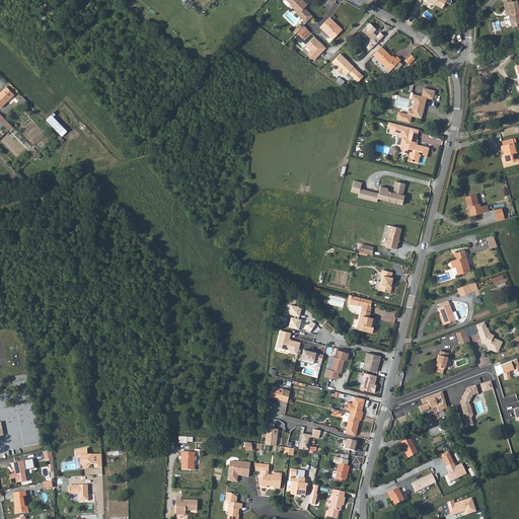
[(306,21),(312,14),(304,6),(307,2),(304,0),(287,0),(291,4),(294,8),(293,9),(298,13),(297,13),(306,21)]
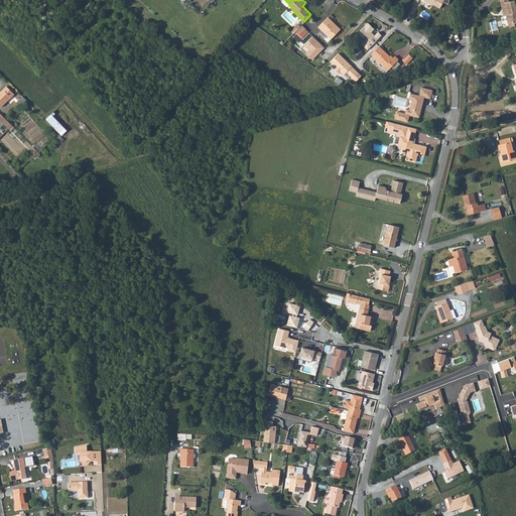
[(443,2),(447,4),(449,1),(448,0),(423,0),(432,5),(433,4),(439,8),(443,2)]
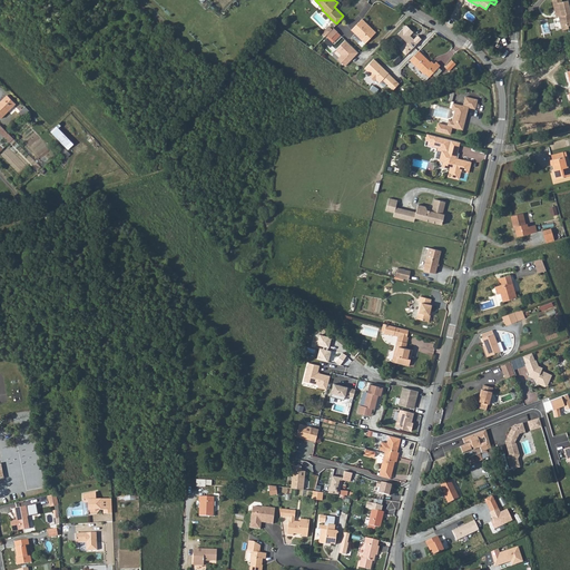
[(560,0),(551,0),(554,13),(560,12),(560,15),(558,16),(560,26),(567,23),(568,27),(569,25),(569,0),(567,0),(561,1),(560,0)]
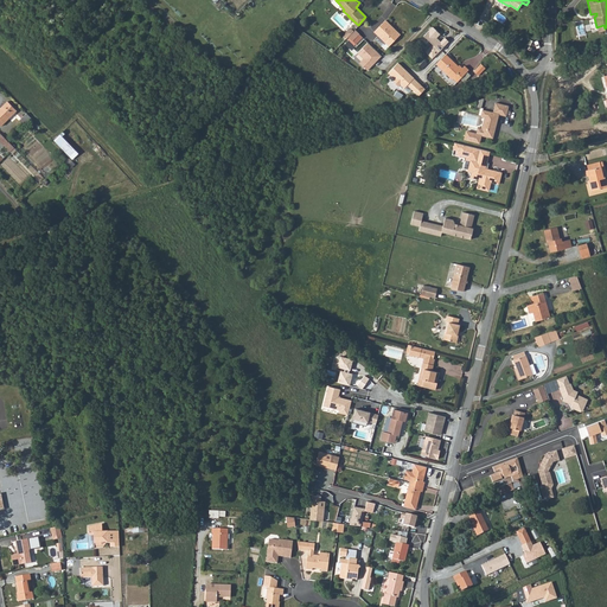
[(384,17),(372,29),(390,45),(401,33),(384,17)]
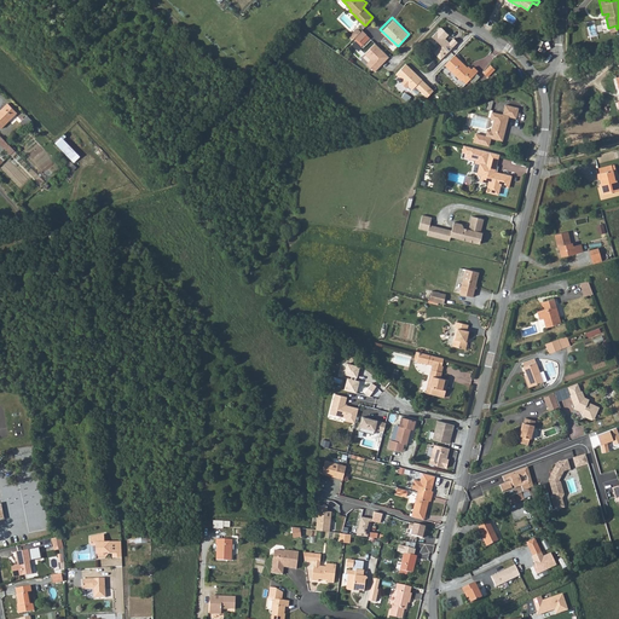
[(440,27),(433,35),(441,44),(434,52),(441,59),(458,41),(453,38),(450,41),(444,36),(447,33),(440,27)]
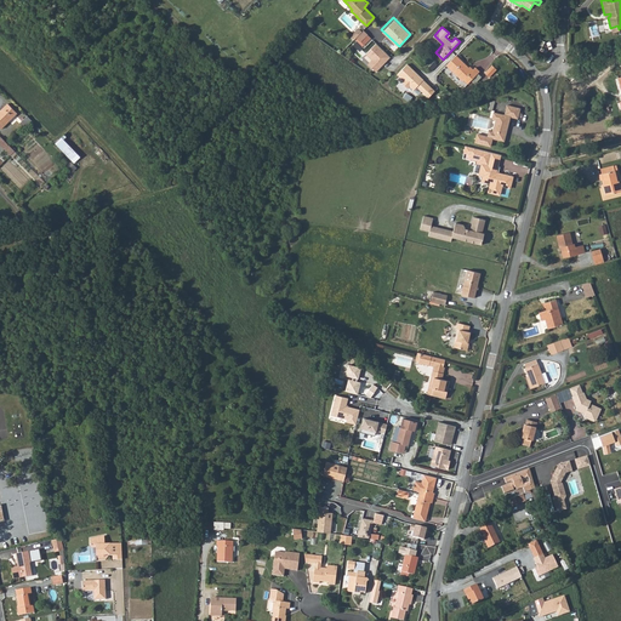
[(358,35),(357,36),(360,40),(368,33),(363,29),(363,30),(358,35)]
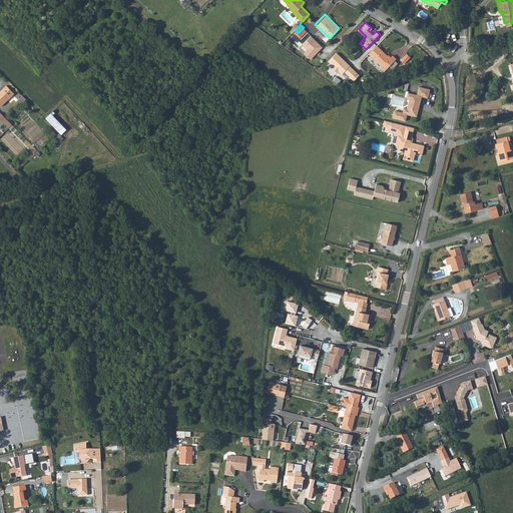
[(307,30),(304,27),(298,33),(299,34),(301,36),(307,30)]
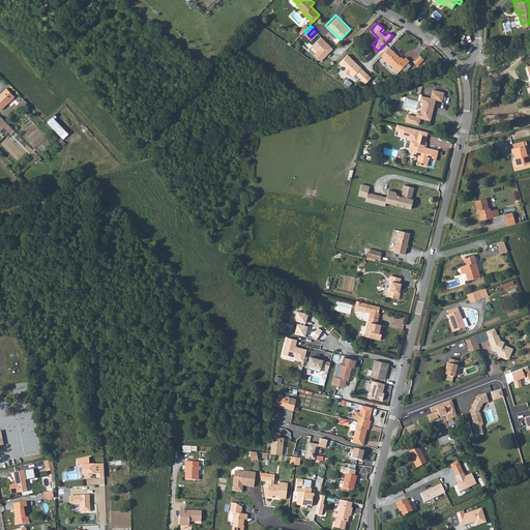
[(322,36),(313,46),(318,51),(315,54),(322,60),(325,57),(325,56),(327,54),(333,48),(322,36)]
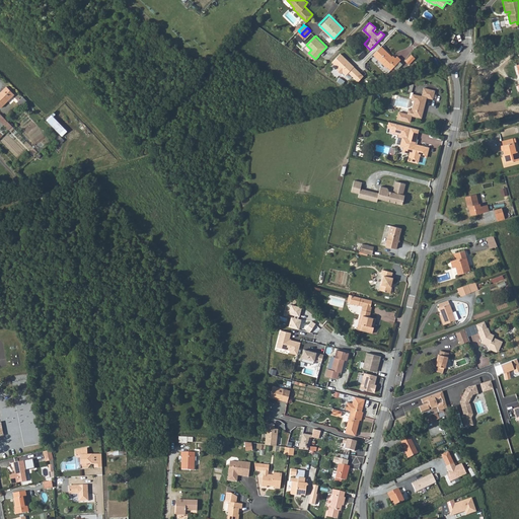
[(395,58),(394,59),(391,56),(381,47),(373,55),(386,68),(387,67),(390,70),(400,60),(397,56),(395,58)]
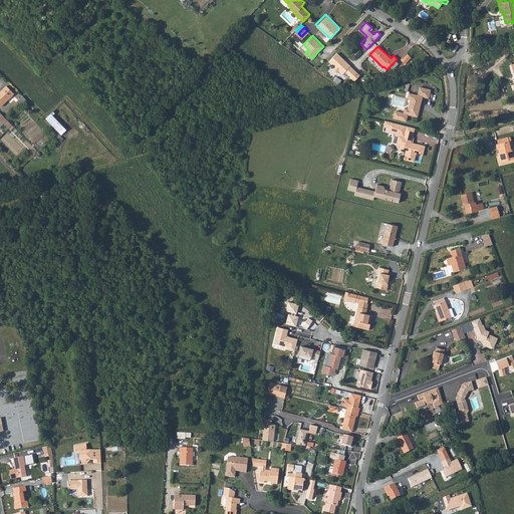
[(337,53),(328,61),(334,67),(332,69),(337,74),(339,72),(342,75),(344,73),(354,81),(360,76),(337,53)]
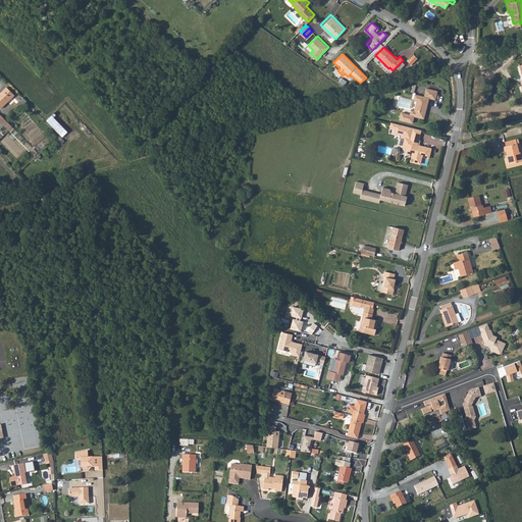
[(414,54),(408,61),(412,64),(418,57),(414,54)]
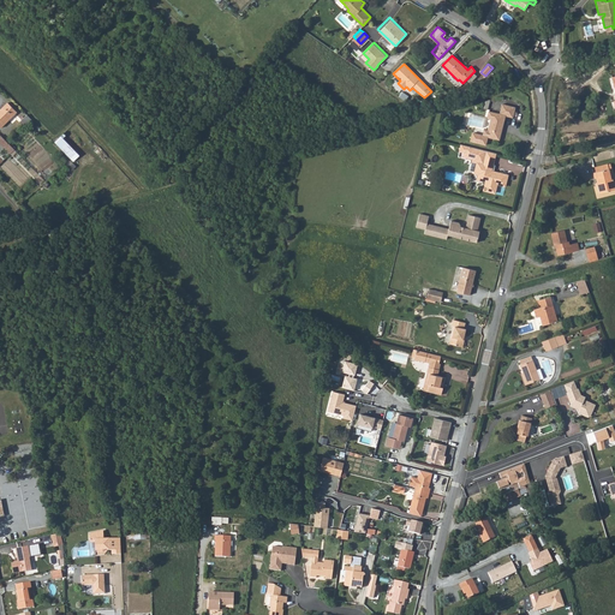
[(7,102),(0,109),(0,126),(0,127),(16,112),(7,102)]
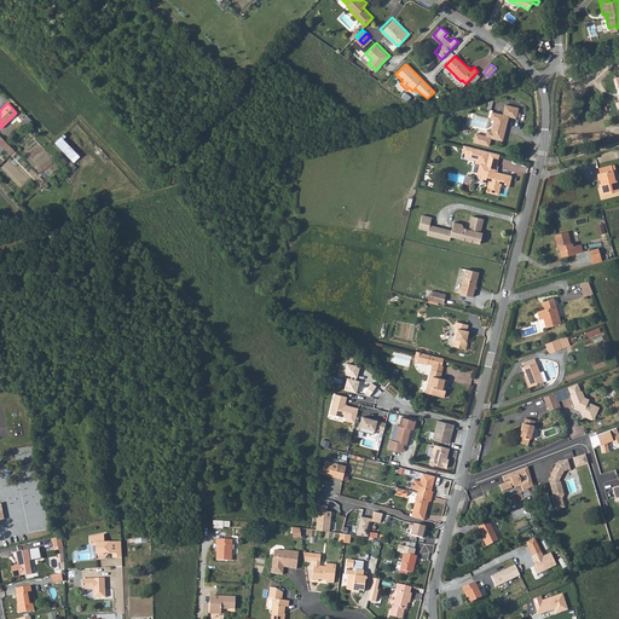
[(518,108),(504,104),(502,115),(491,111),(490,119),(492,120),(490,131),(486,131),(485,136),(475,134),(473,143),(489,146),(490,138),(502,142),(508,116),(515,119),(518,108)]
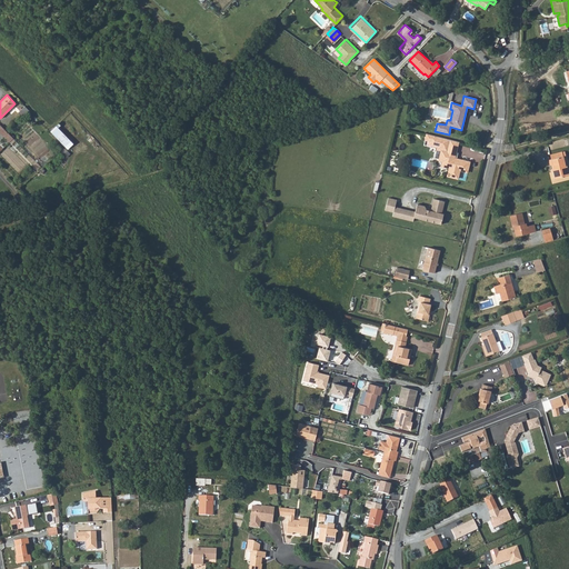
[(30,111),(25,106),(22,109),(20,108),(19,110),(20,111),(18,113),(23,119),(30,111)]
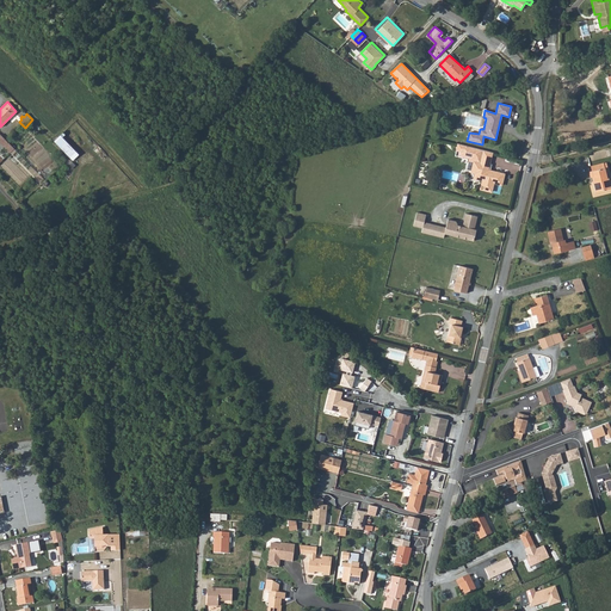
[(1,135),(0,135),(0,142),(10,152),(13,148),(8,143),(5,140),(4,139),(1,135)]
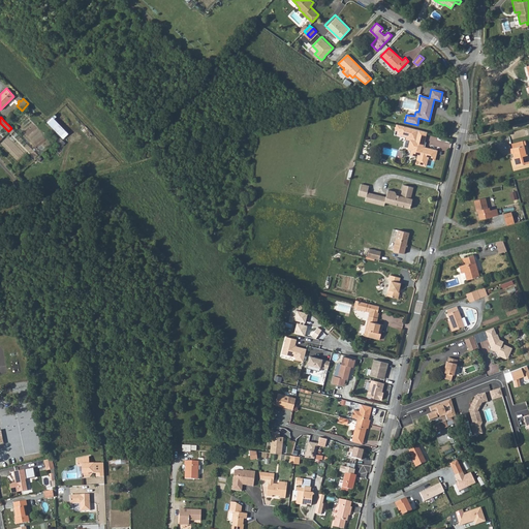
[(68,133),(53,117),(48,123),(62,138),(68,133)]
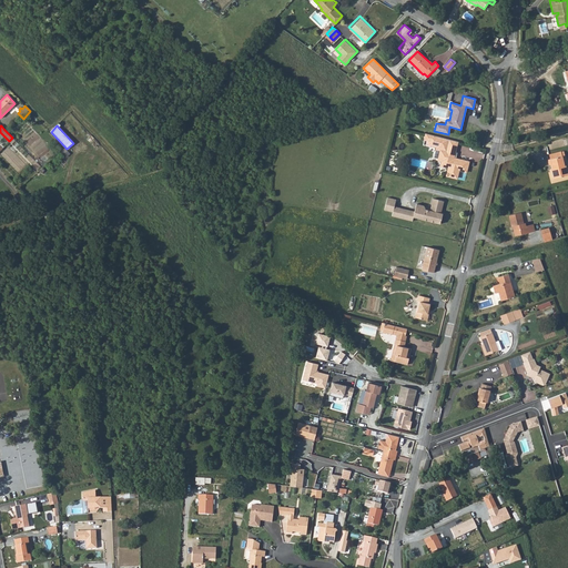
[(435,150),(440,151),(446,152),(449,140),(425,133),(423,140),(427,141),(426,145),(435,148),(435,150)]
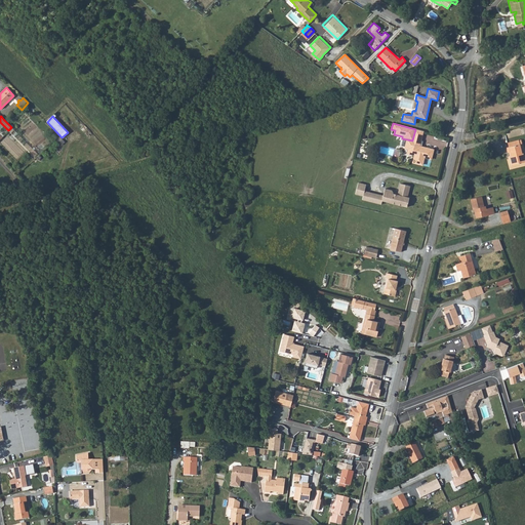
[(423,131),(415,129),(412,140),(407,139),(405,149),(409,150),(408,154),(415,156),(414,160),(417,161),(417,164),(422,165),(425,158),(431,160),(434,151),(419,147),(417,147),(418,144),(420,144),(423,131)]
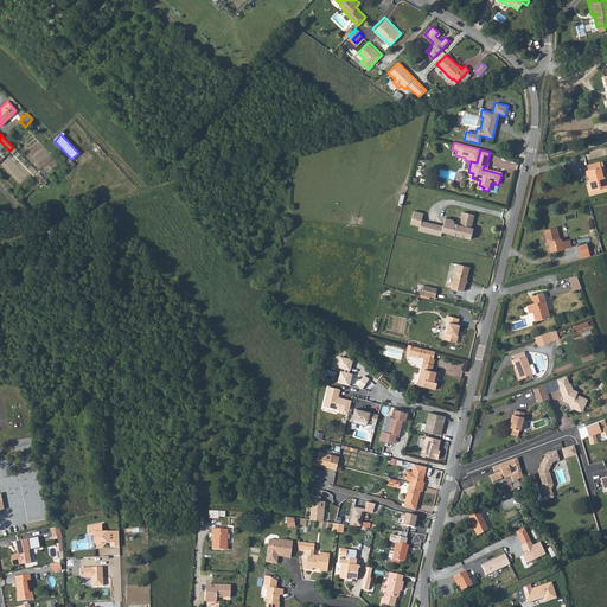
[(605,172),(602,161),(600,163),(601,166),(588,170),(586,171),(587,176),(589,176),(593,191),(606,187),(604,172),(605,172)]
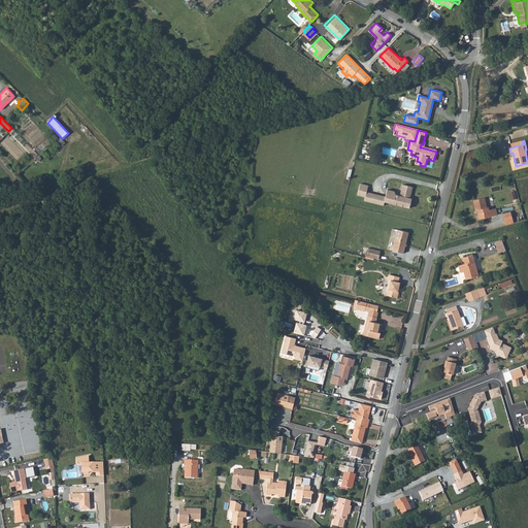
[(367,186),(360,184),(357,195),(364,197),(366,192),(367,186)]
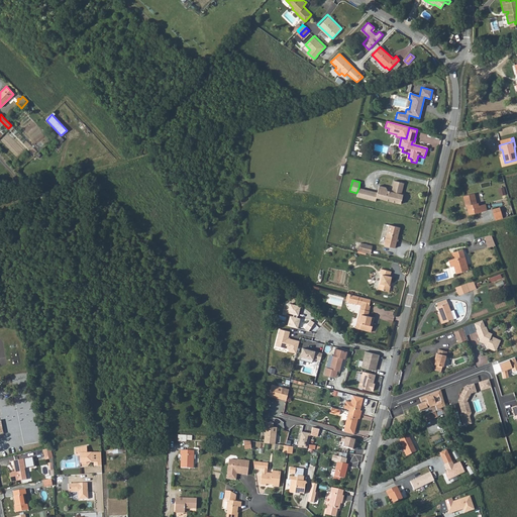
[(400,197),(401,194),(403,183),(394,181),(391,190),(390,194),(385,193),(386,189),(385,187),(379,186),(377,193),(358,188),(356,193),(355,196),(375,201),(376,198),(400,204),(402,197),(400,197)]
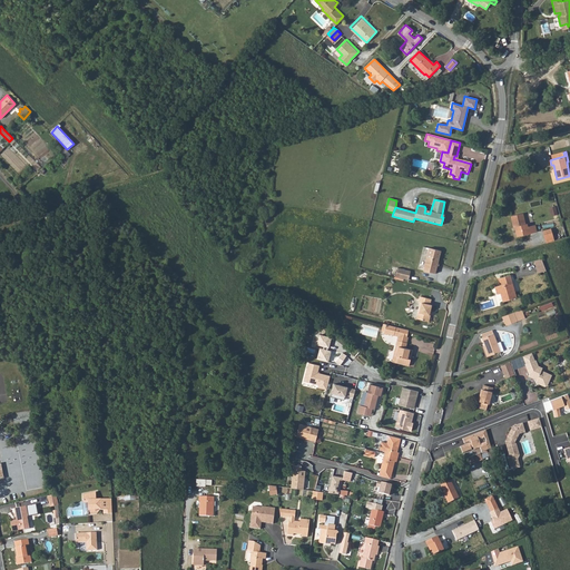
[(514,226),(518,236),(537,232),(536,225),(528,226),(528,223),(526,224),(523,213),(511,216),(513,227),(514,226)]
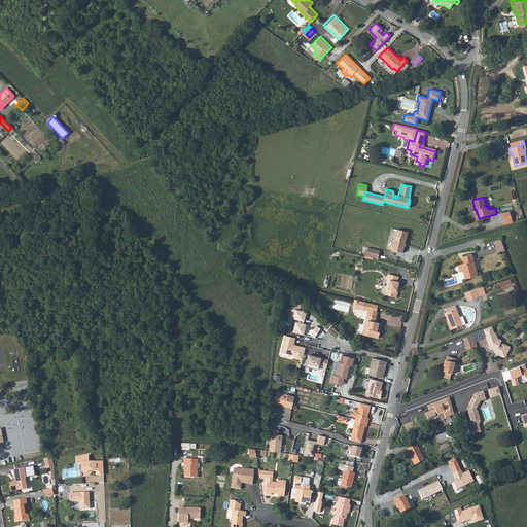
[(502,216),(504,224),(513,222),(510,214),(502,216)]
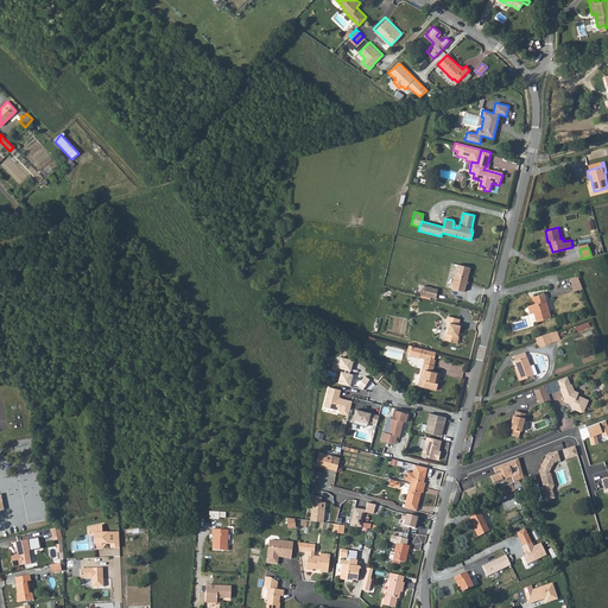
[(466,280),(467,280),(470,267),(457,264),(451,289),(464,292),(466,284),(464,284),(466,280)]
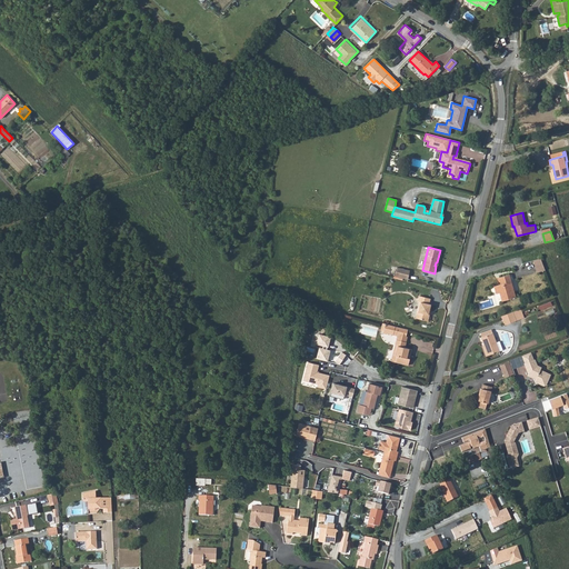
[(536,272),(543,270),(540,258),(532,260),(536,272)]
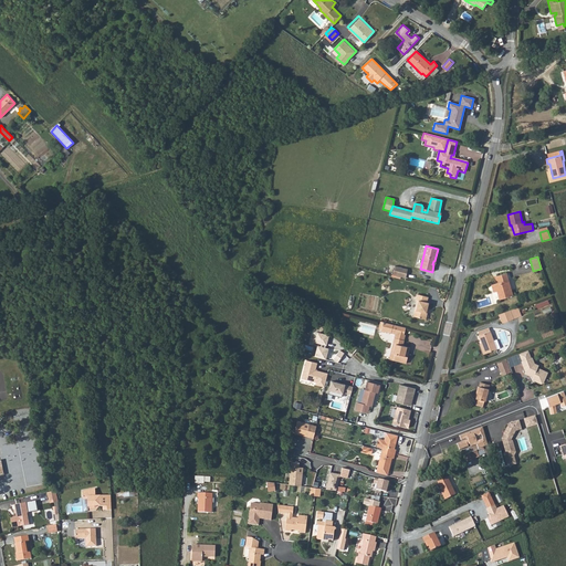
[(392,274),(406,278),(408,270),(395,266),(392,274)]
